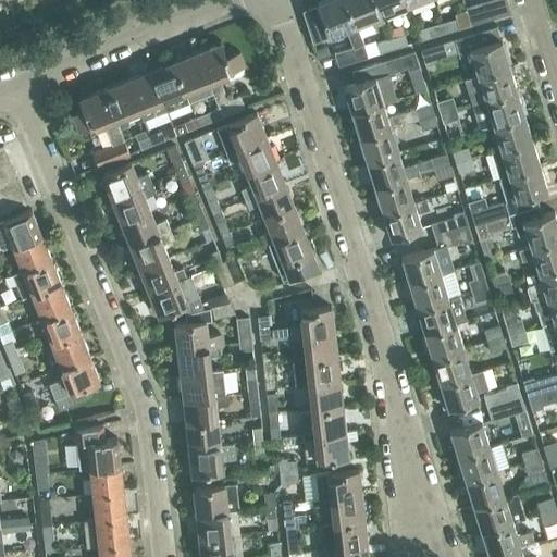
[(357,23),(347,0),(320,0),(318,1),(330,33),(346,27),(353,45),(334,50),(338,64),(367,56),(356,23),(357,23)]
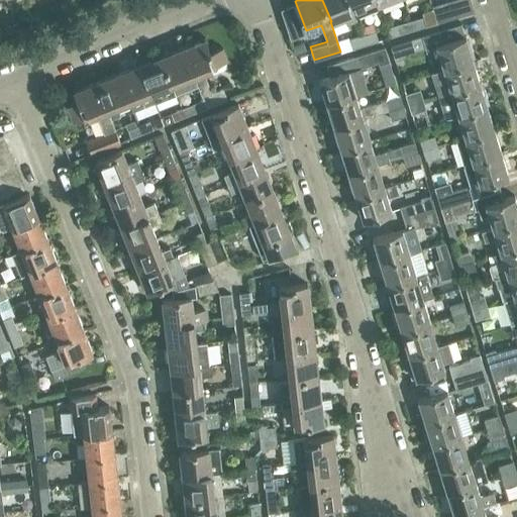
[(348,0),(322,0),(331,21),(343,16),(346,23),(356,19),(354,12),(348,0)]
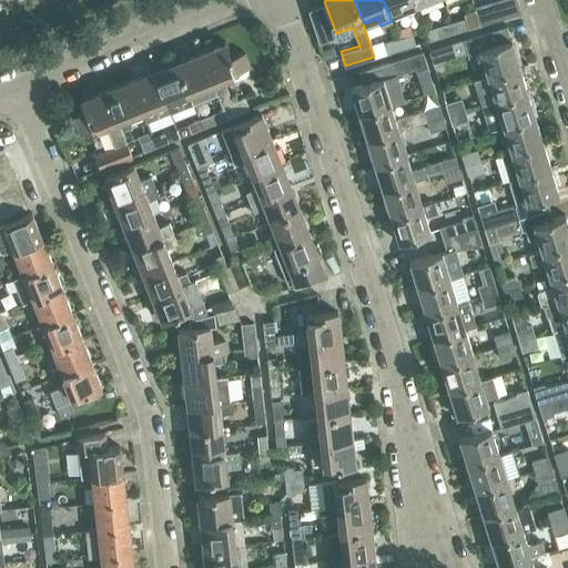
[(413,0),(383,0),(389,13),(415,2),(413,0)]
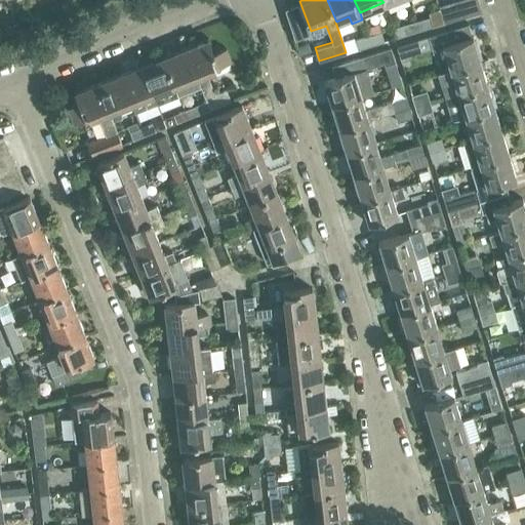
[(460,0),(439,6),(444,22),(468,15),(462,0),(460,0)]
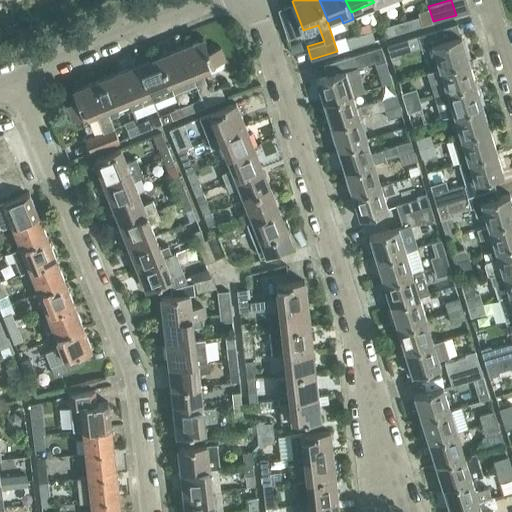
[(419,15),(407,19),(410,29),(422,25),(419,15)]
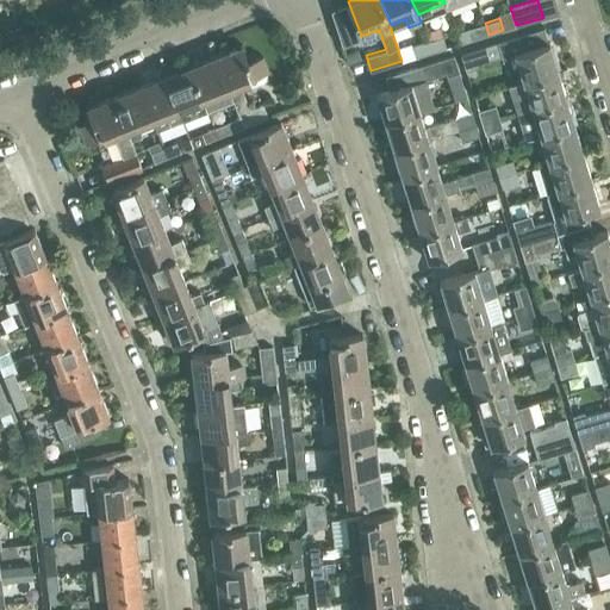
[(489,35),(485,23),(470,27),(473,39),(489,35)]
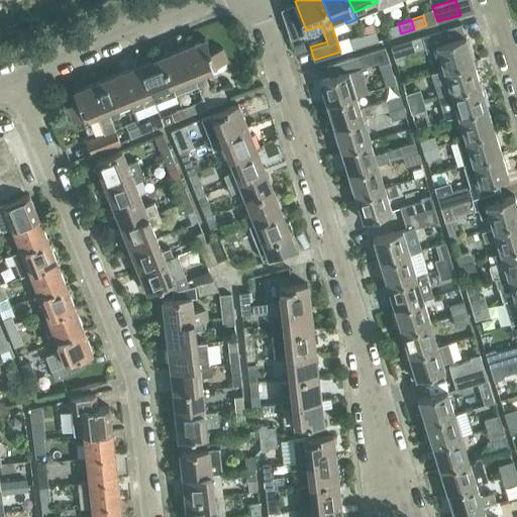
[(436,45),(467,36),(466,35),(461,23),(402,41),(405,53),(426,46),(426,48),(436,45)]
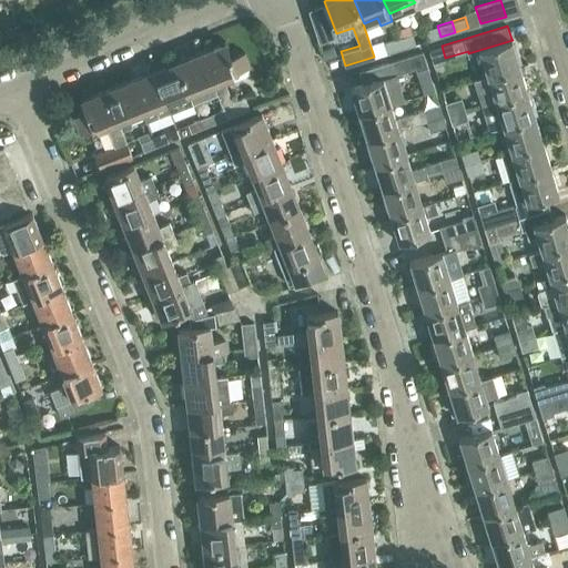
[(413,33),(398,38),(402,48),(416,44),(413,33)]
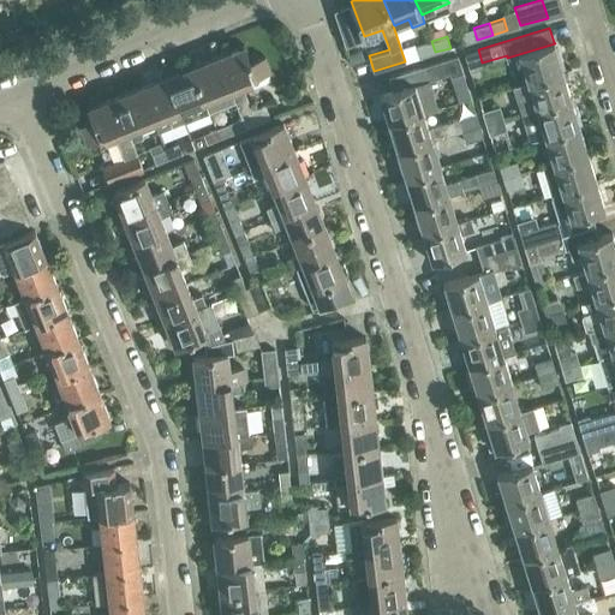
[(435,52),(431,41),(417,46),(421,57),(435,52)]
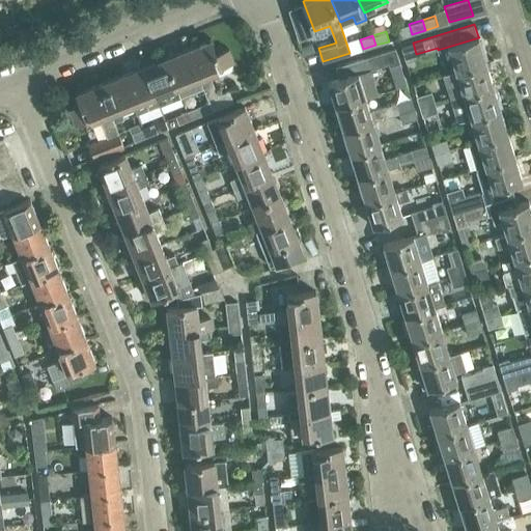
[(210,37),(187,47),(202,84),(210,103),(213,110),(234,102),(229,88),(218,92),(208,70),(221,64),(232,60),(227,47),(216,52),(210,37)]
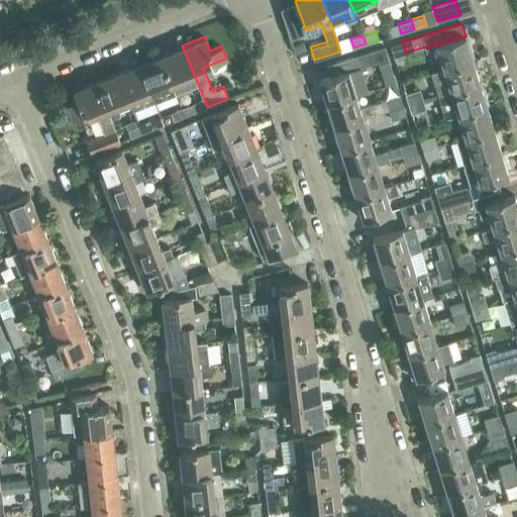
[(443,69),(474,60),(473,57),(475,56),(471,42),(469,43),(467,36),(436,45),(443,69)]
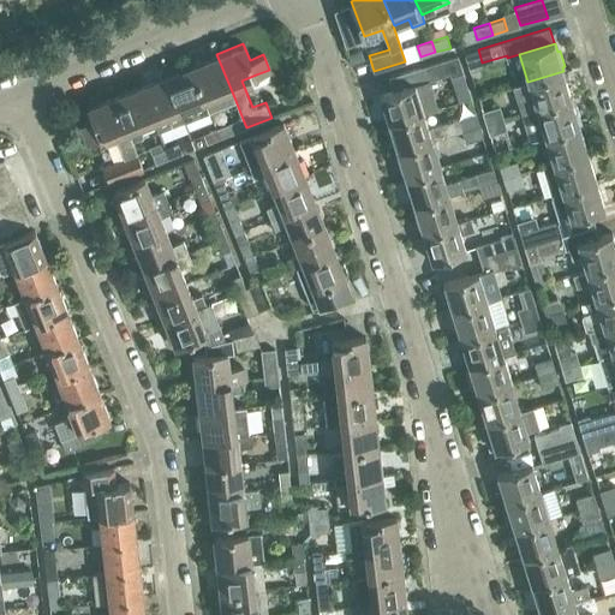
[(482,63),(478,49),(466,53),(471,70),(483,66),(482,63)]
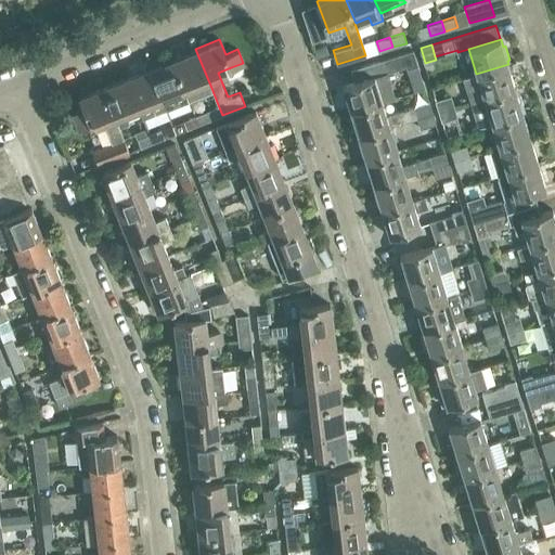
[(195,49),(172,59),(183,87),(196,81),(201,92),(211,88),(195,49)]
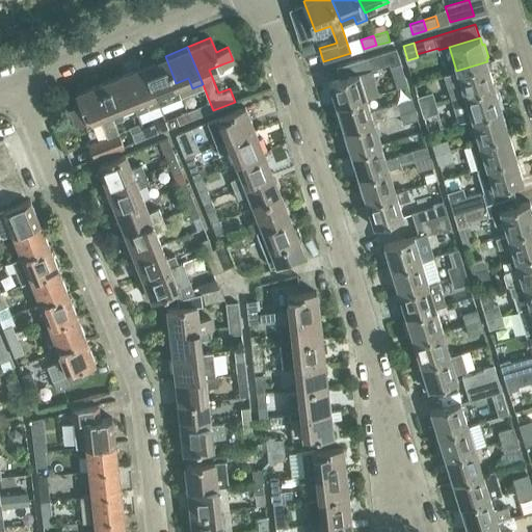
[(392,62),(390,63),(391,65),(401,62),(396,48),(388,50),(392,62)]
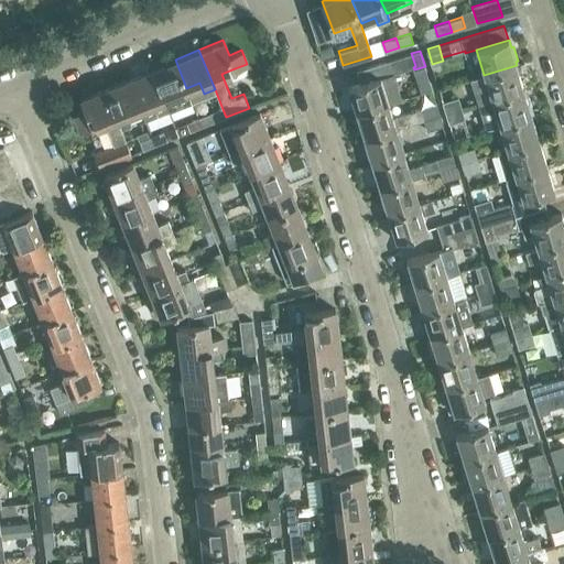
[(357,71),(360,83),(393,73),(413,67),(415,66),(411,53),(357,71)]
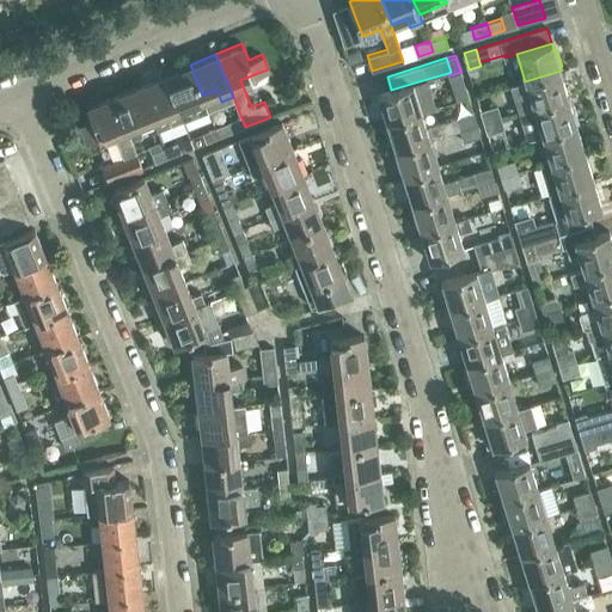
[(190,65),(165,74),(182,117),(208,108),(202,96),(190,65)]
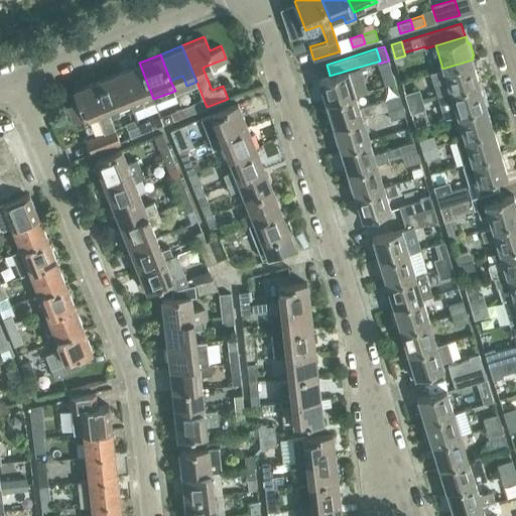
[(438,95),(480,83),(473,59),(442,69),(431,72),(438,95)]
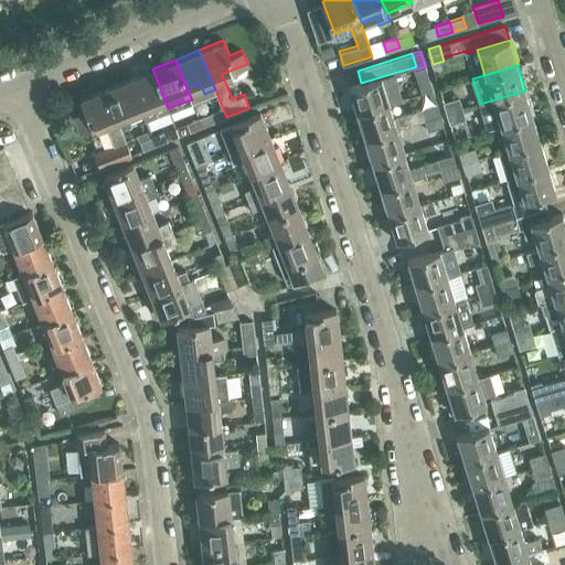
[(152,68),(129,78),(140,107),(145,118),(168,108),(152,68)]
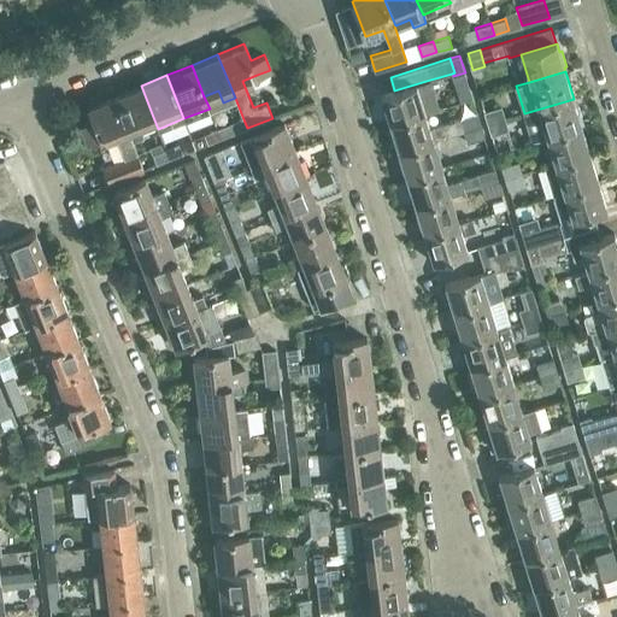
[(381,94),(391,123),(425,112),(440,107),(430,80),(394,90),(381,94)]
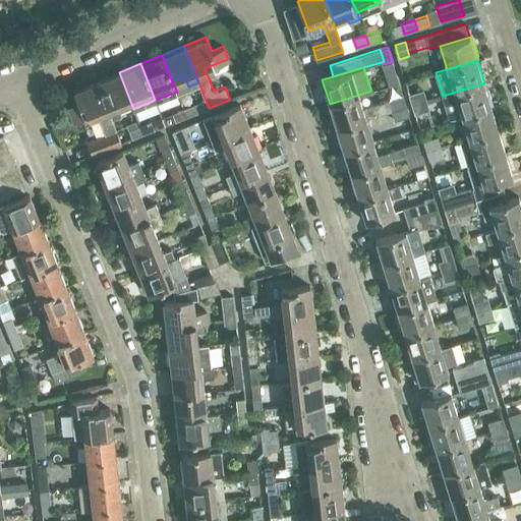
[(119,72),(98,81),(112,117),(113,117),(120,114),(116,104),(129,99),(119,72)]
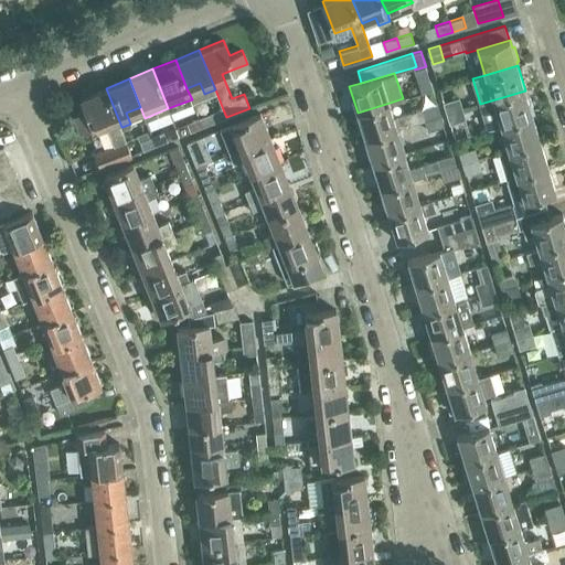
[(121,127),(106,88),(81,98),(85,107),(86,109),(74,114),(81,131),(106,121),(115,146),(96,152),(102,167),(109,164),(132,155),(128,142),(123,127),(121,127)]
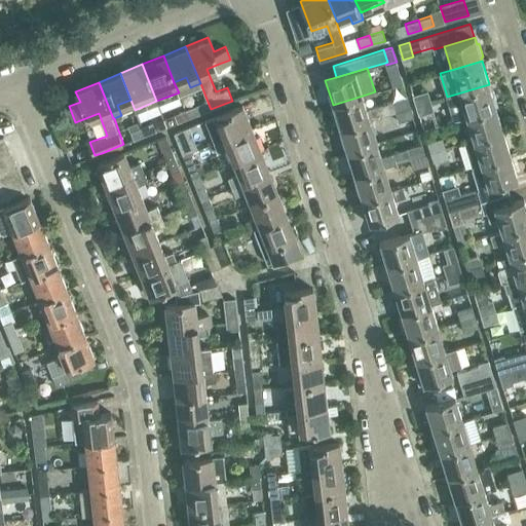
[(465,116),(496,107),(495,105),(497,104),(493,90),(491,91),(489,84),(447,97),(454,120),(465,116)]
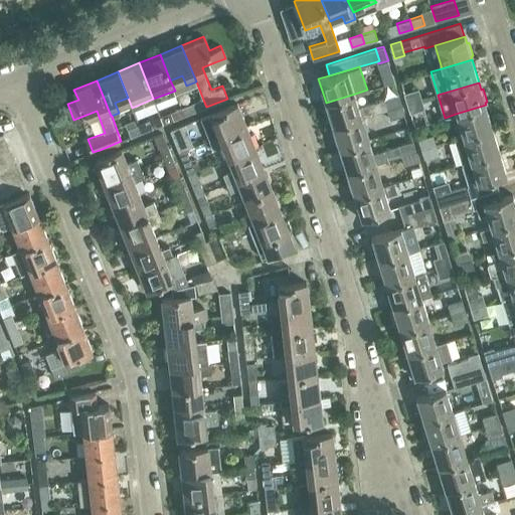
[(405,94),(408,104),(421,100),(418,90),(405,94)]
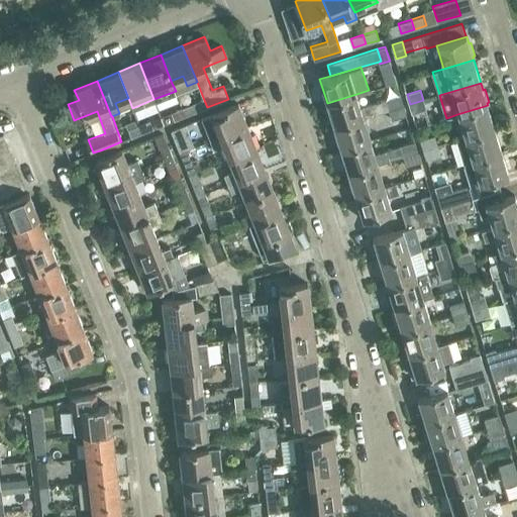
[(327,103),(334,126),(364,117),(390,109),(403,105),(400,95),(387,99),(360,108),(356,94),(327,103)]
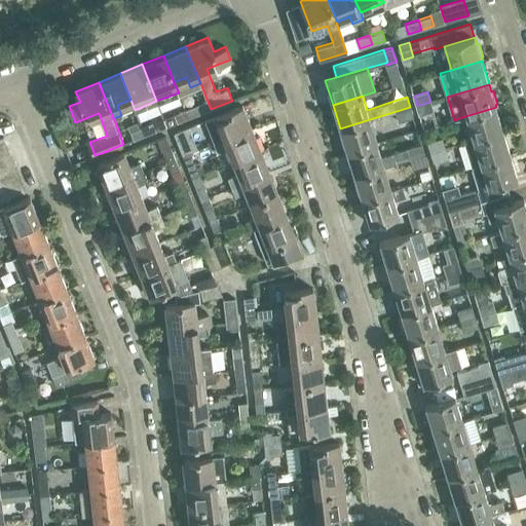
[(430,102),(417,106),(420,115),(434,111),(430,102)]
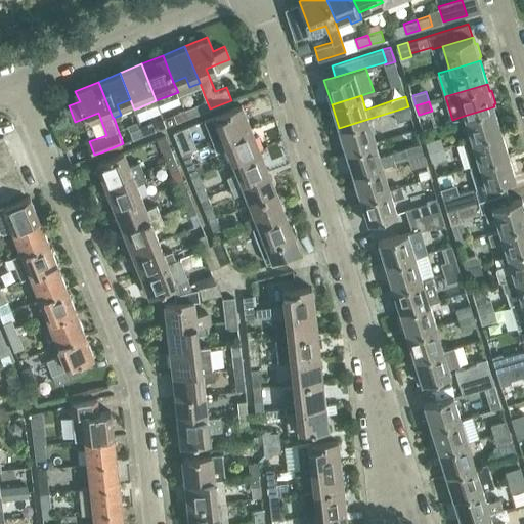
[(215,116),(224,138),(251,127),(242,104),(215,116)]
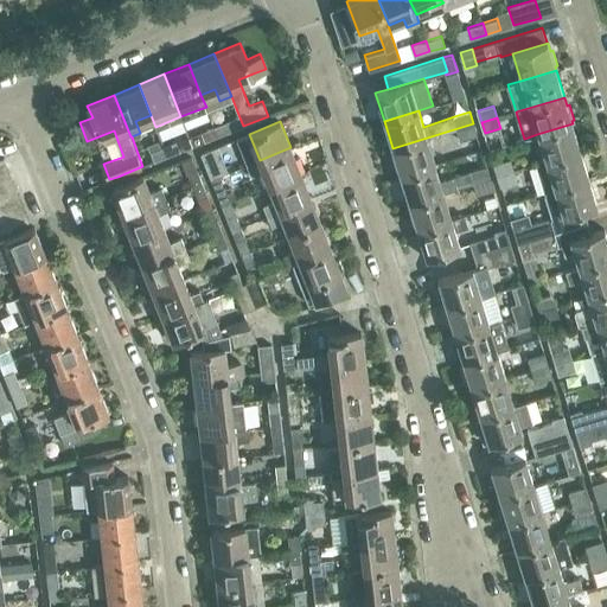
[(228,122),(215,127),(218,136),(231,131),(228,122)]
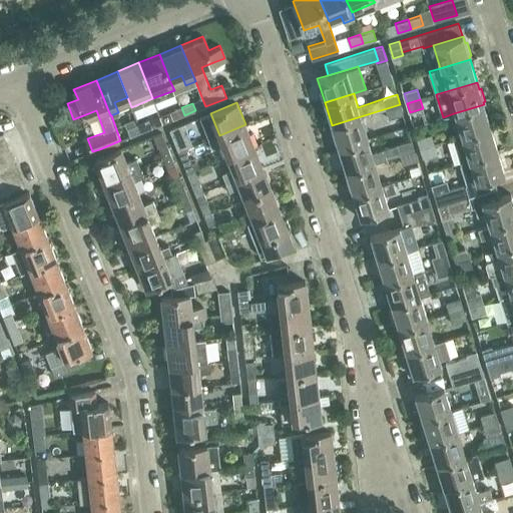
[(400,104),(387,108),(390,118),(403,113),(400,104)]
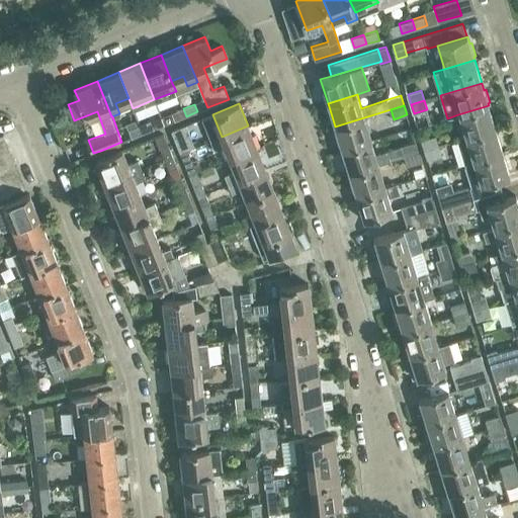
[(465,138),(496,128),(489,105),(458,114),(465,138)]
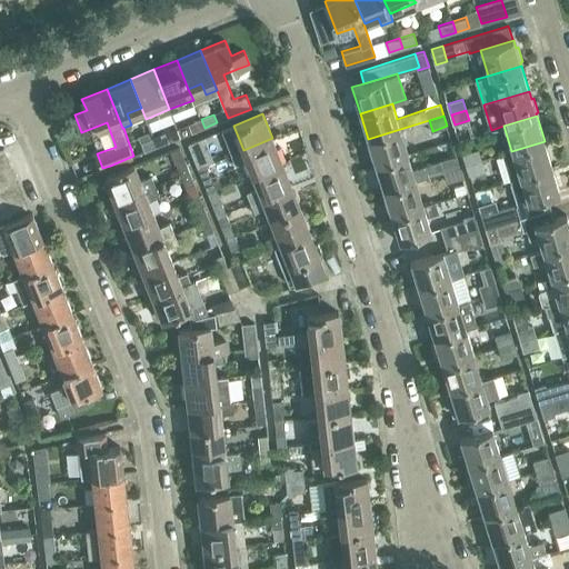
[(205,128),(201,119),(189,125),(192,132),(205,128)]
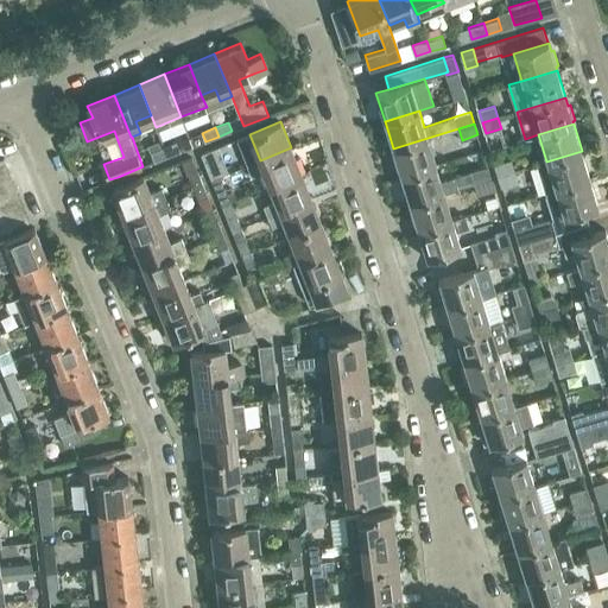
[(393,149),(401,176),(436,165),(428,138),(393,149)]
